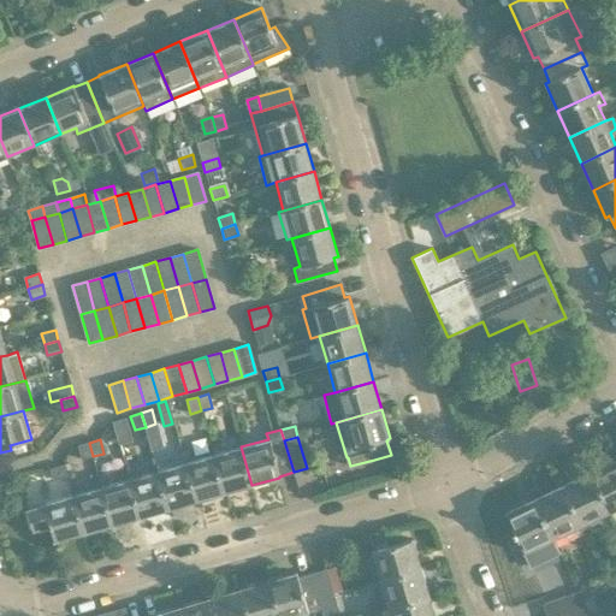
[(82,460),(93,456),(89,443),(78,445),(82,460)]
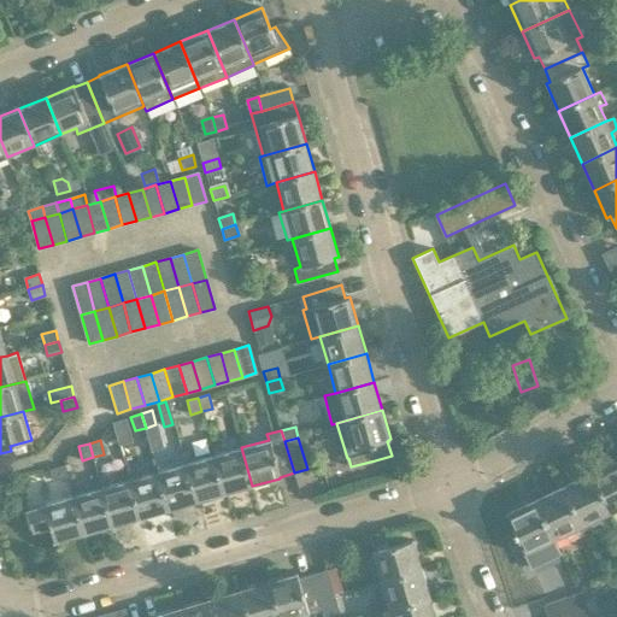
[(223,494),(252,486),(241,447),(212,456),(223,494)]
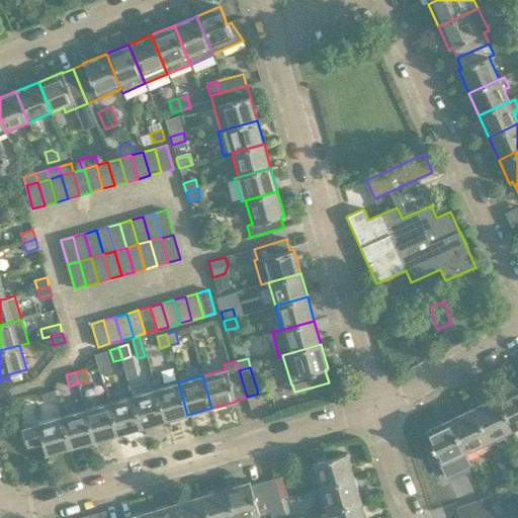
[(164,422),(187,415),(178,382),(155,390),(164,422)]
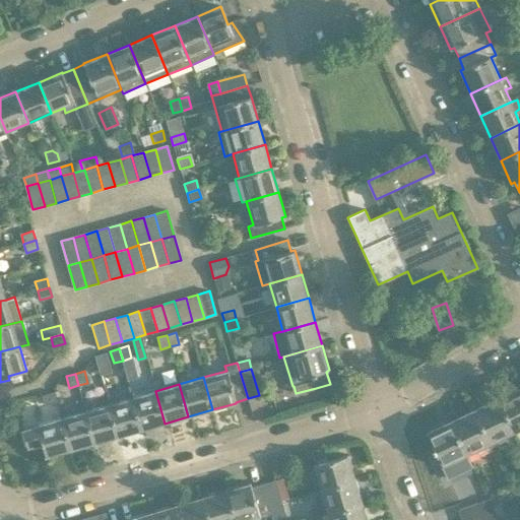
[(519,386),(498,398),(515,433),(519,430),(519,386)]
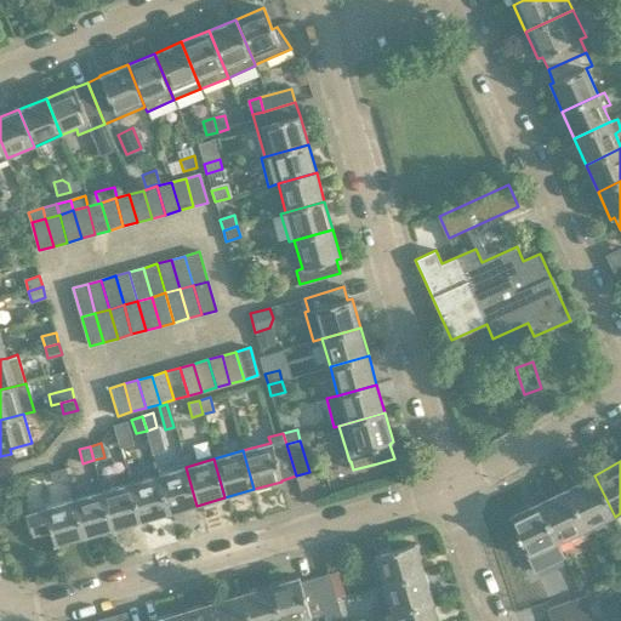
[(169,514),(197,506),(186,467),(158,476),(169,514)]
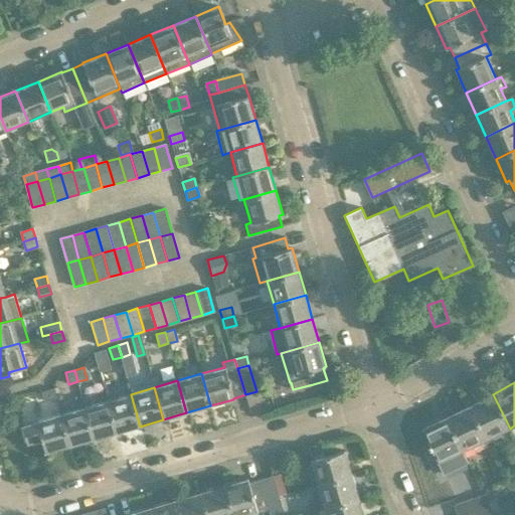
[(54,388),(42,391),(45,403),(57,400),(54,388)]
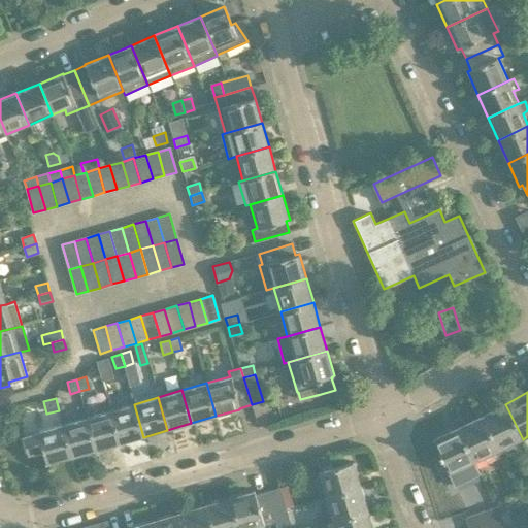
[(120,443),(143,437),(134,404),(109,410),(120,443)]
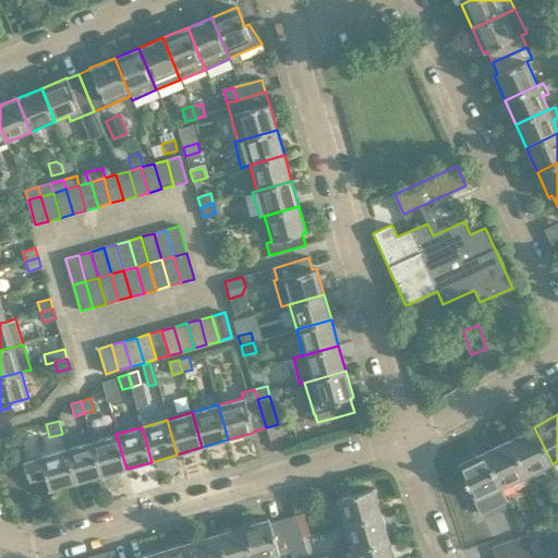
[(509,439),(526,476),(553,464),(534,427),(509,439)]
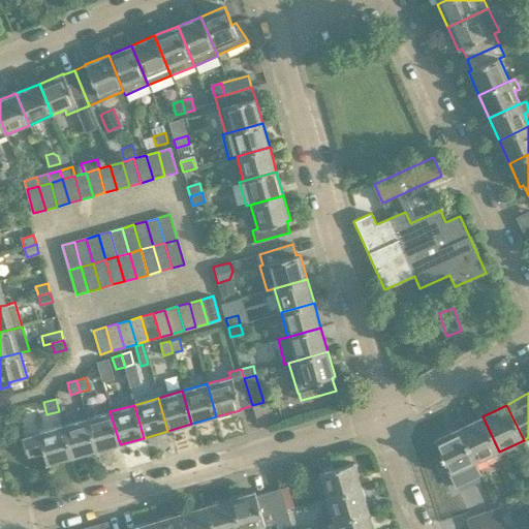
[(95,452),(120,444),(110,411),(86,418),(95,452)]
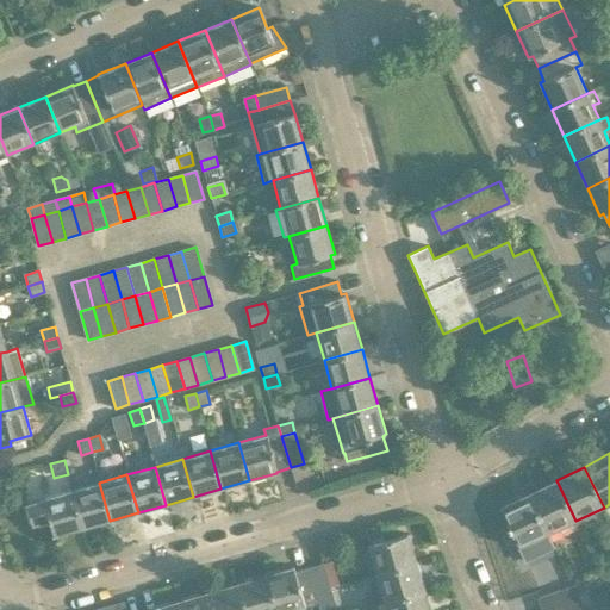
[(528,493),(548,535),(576,521),(556,480),(528,493)]
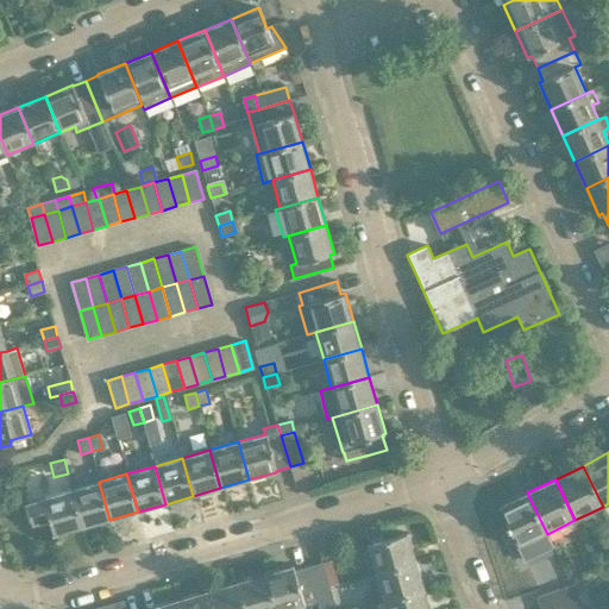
[(82,528),(110,520),(99,482),(71,490),(82,528)]
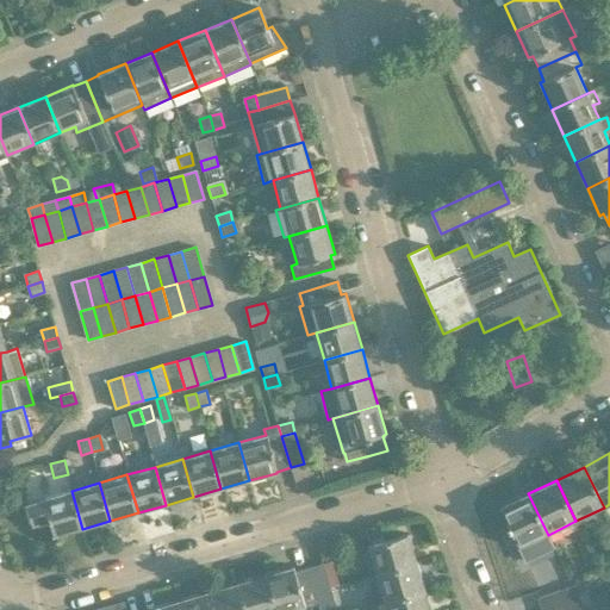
[(82,529),(72,491),(27,503),(33,526),(49,521),(54,537),(82,529)]
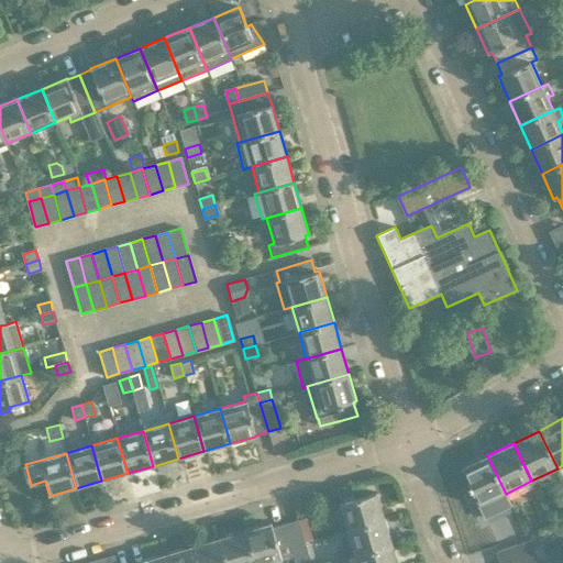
[(487,455),(461,468),(470,485),(467,486),(470,490),(467,492),(473,504),(477,501),(479,506),(485,518),(511,506),(506,494),(487,455)]
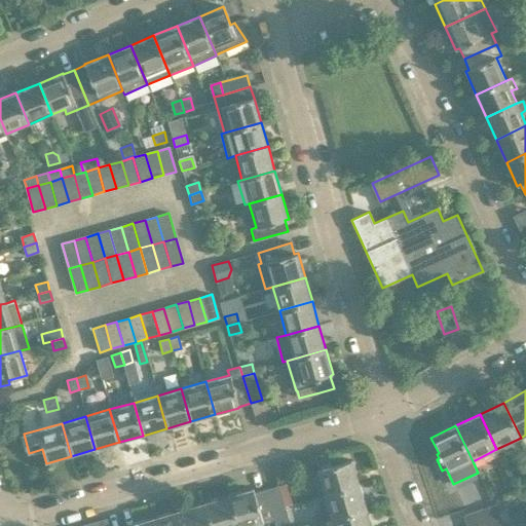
[(316,471),(324,495),(360,485),(352,460),(330,466),(330,463),(321,466),(322,470),(316,471)]
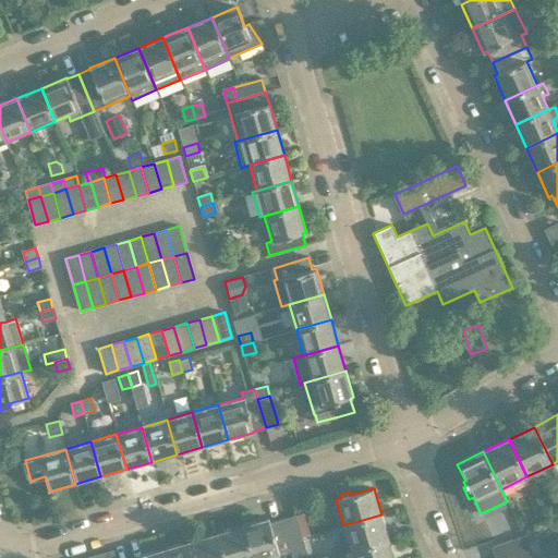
[(389,540),(381,514),(343,525),(351,550),(389,540)]
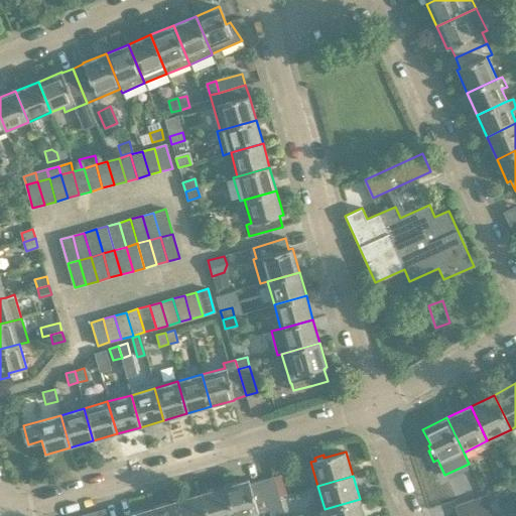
[(269,509),(281,505),(273,477),(261,481),(269,509)]
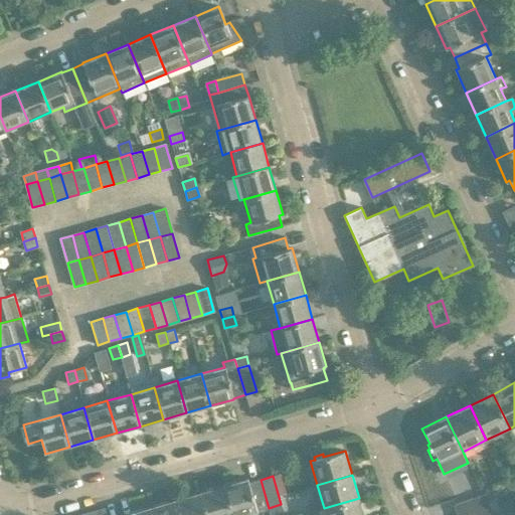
[(223,485),(231,514),(248,514),(269,509),(269,508),(261,480),(248,483),(247,478),(223,485)]
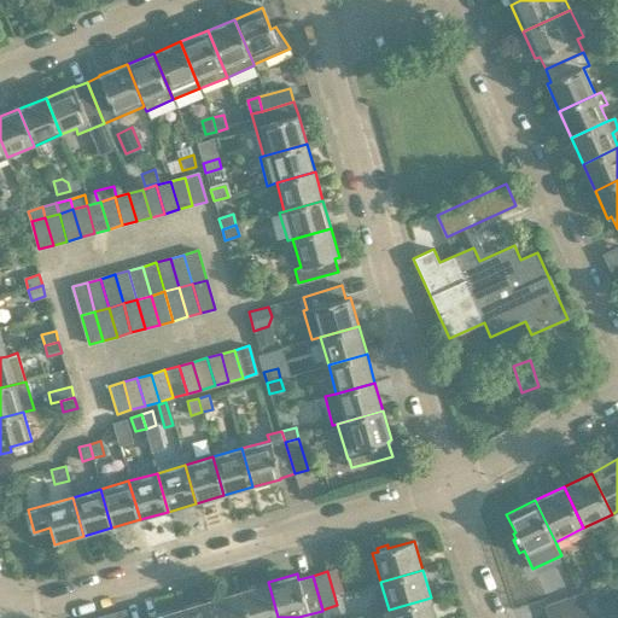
[(240,590),(249,617),(278,617),(268,582),(240,590)]
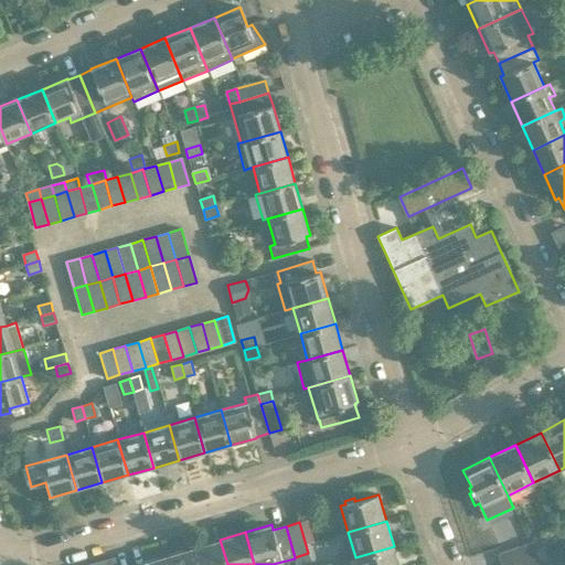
[(194,547),(199,564),(227,564),(220,540),(194,547)]
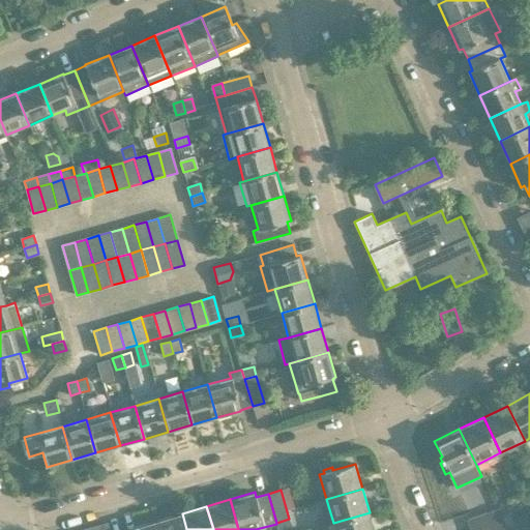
[(468,520),(471,529),(475,529),(504,521),(500,509),(468,520)]
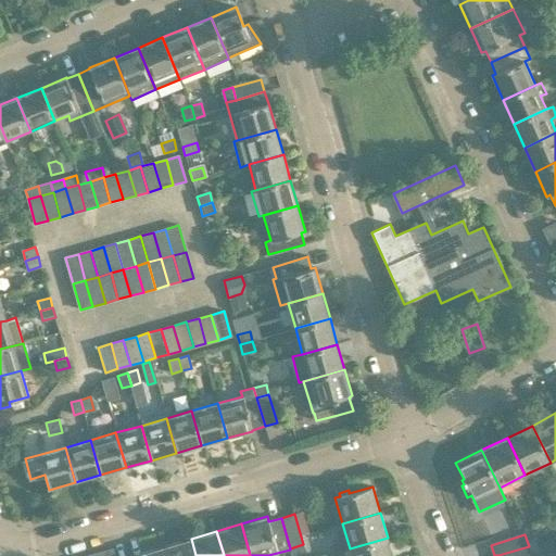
[(551,535),(536,541),(541,552),(554,547),(551,535)]
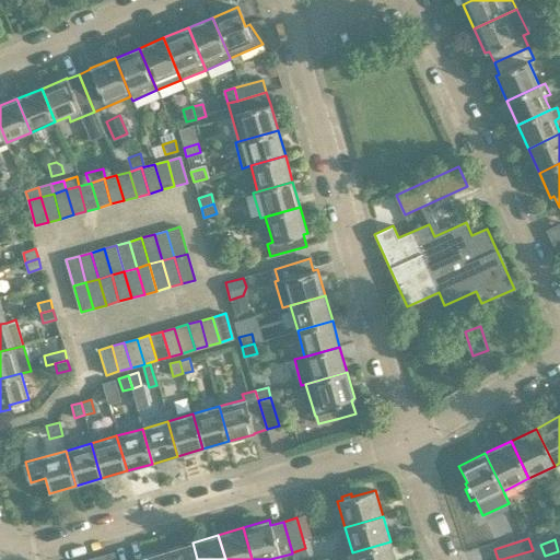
[(354,559),(395,559),(391,541),(352,552),(354,559)]
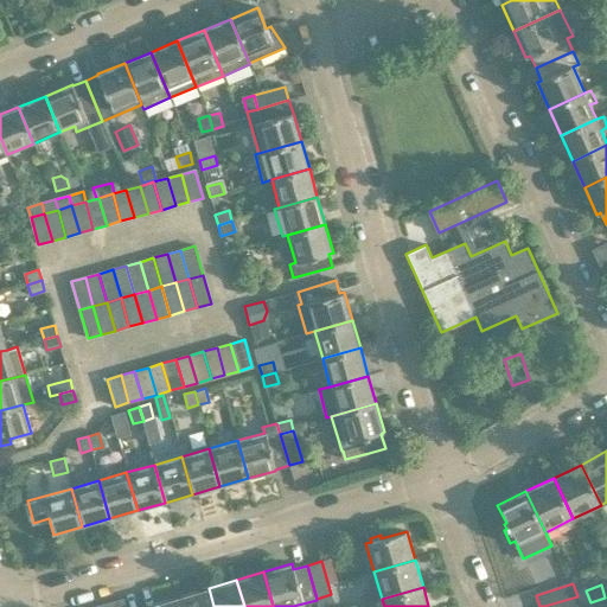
[(181,595),(184,606),(213,606),(209,588),(181,595)]
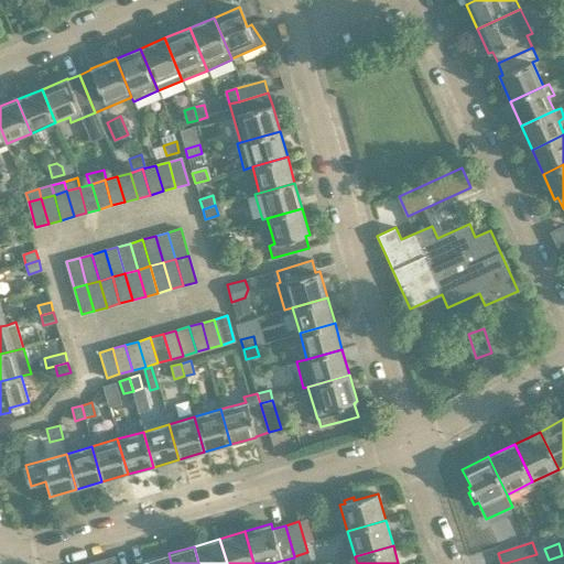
[(294,557),(296,563),(310,563),(307,552),(294,556),(294,557)]
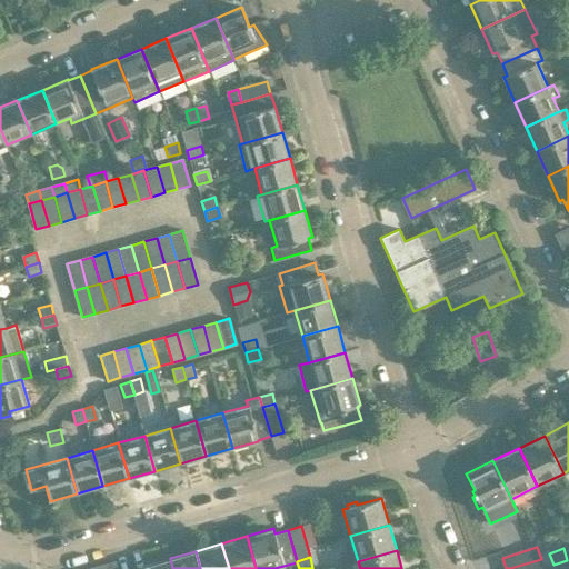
[(172,568),(170,558),(143,566),(145,567),(138,568),(172,568)]
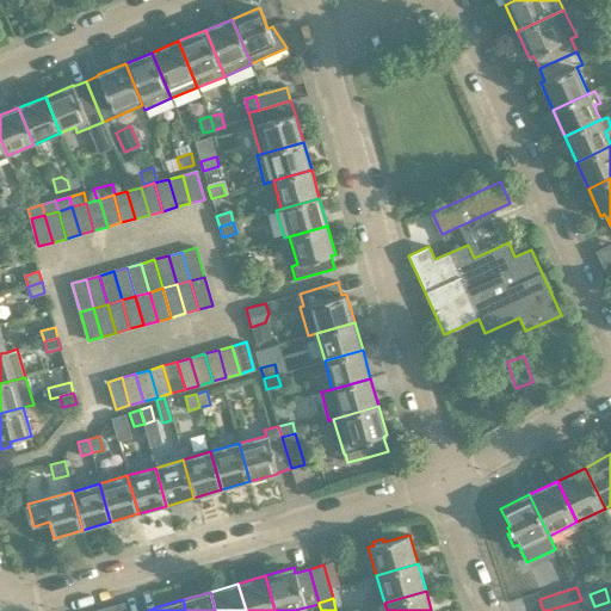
[(585,610),(581,600),(548,610),(585,610)]
